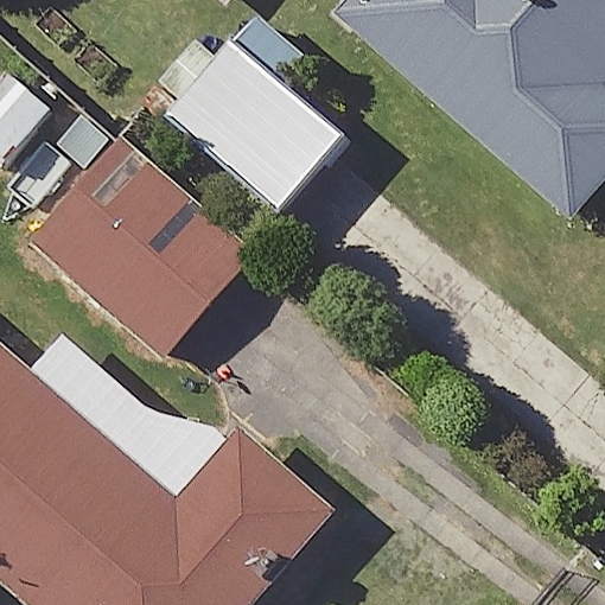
[(337,0),(328,13),(571,220),(604,179),(604,89),(599,86),(604,77),(604,0),(337,0)]
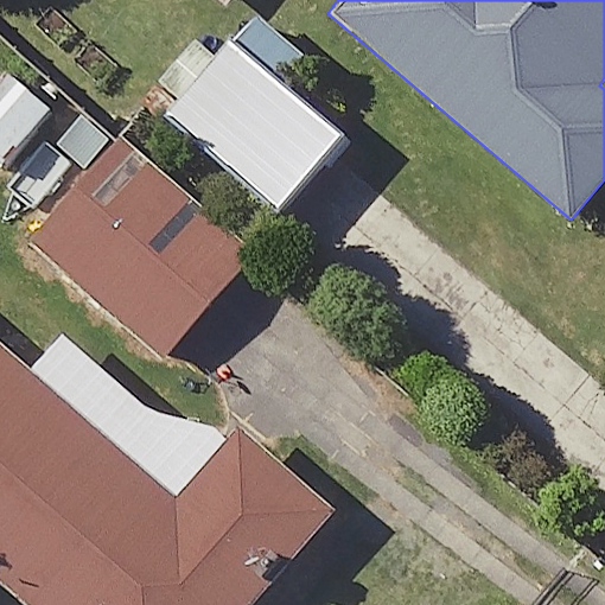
[(341,140),(224,45),(164,118),(279,212),(341,140)]
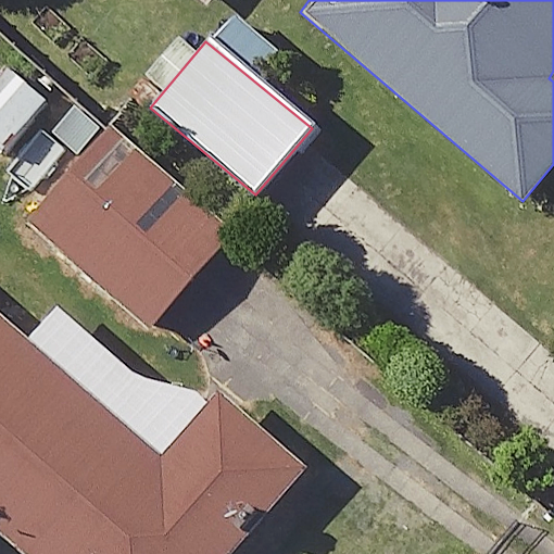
[(53,95),(12,60),(0,73),(0,151),(3,153),(53,95)]
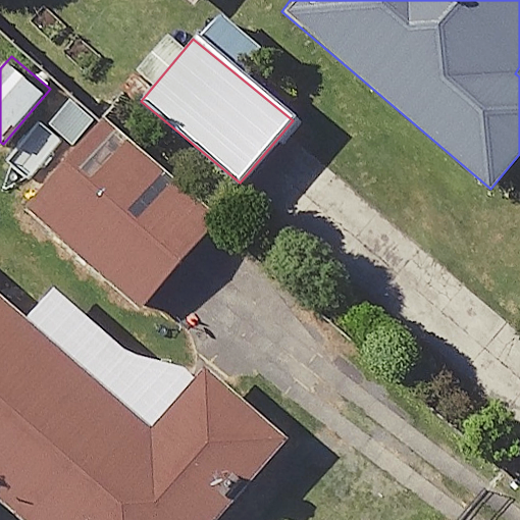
[(216,220),(100,121),(23,210),(140,309),(216,220)]
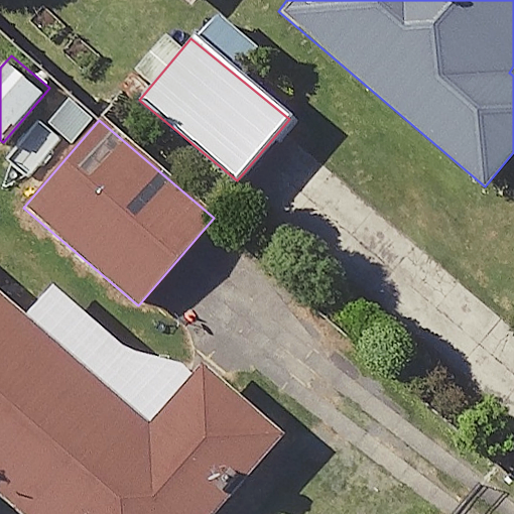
[(150,420),(0,290),(0,495),(21,513),(213,513),(286,430),(204,359),(150,420)]
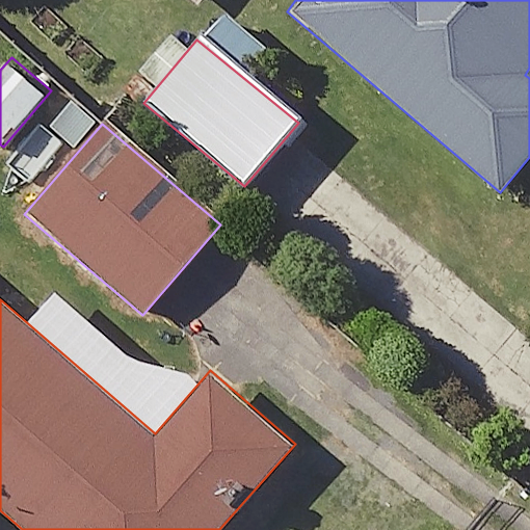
All buildings are outlined.
